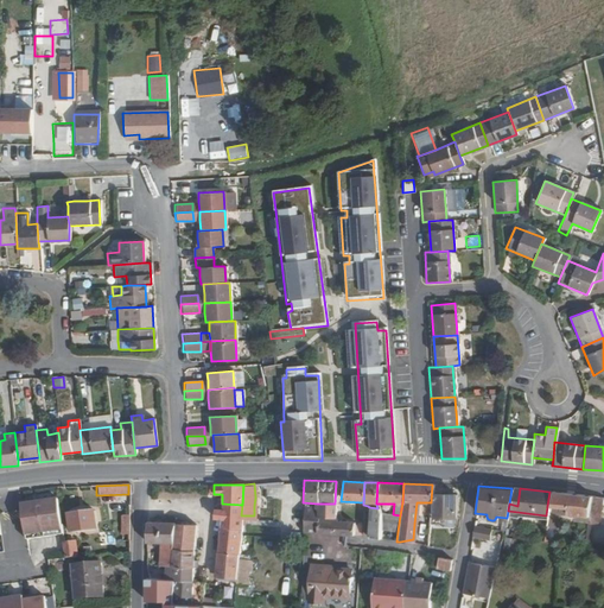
[(520,488),(512,488),(509,504),(517,506),(520,488)]
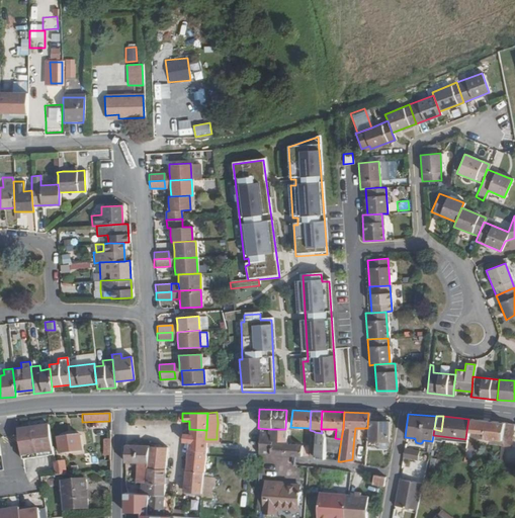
[(500,440),(503,423),(468,419),(466,431),(483,432),(482,438),(500,440)]
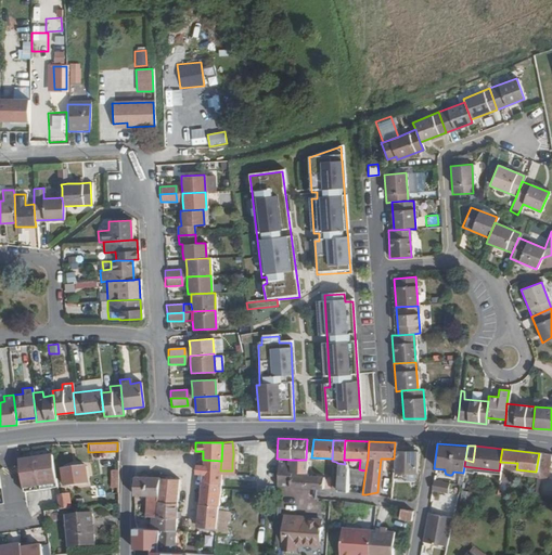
[(415,451),(396,451),(396,472),(405,473),(413,473),(415,473),(415,451)]
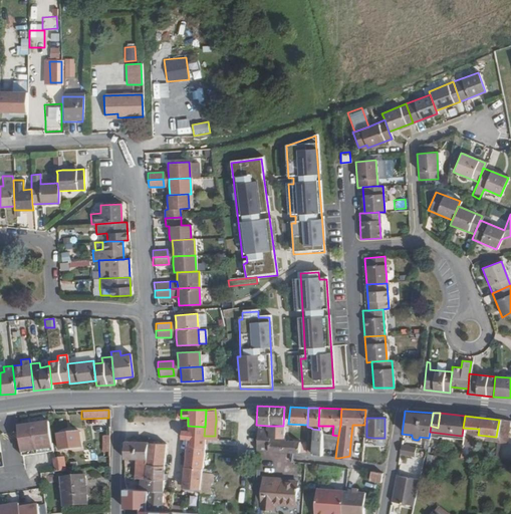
[(499,420),(496,443),(504,444),(507,421),(499,420)]
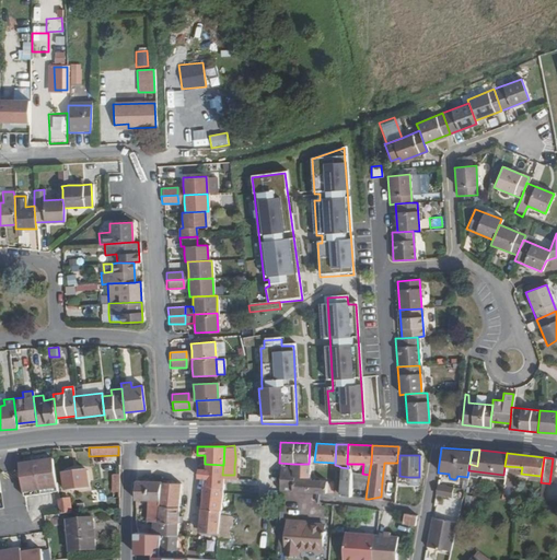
[(55,488),(51,459),(36,462),(36,461),(27,462),(27,463),(16,465),(21,492),(55,488)]
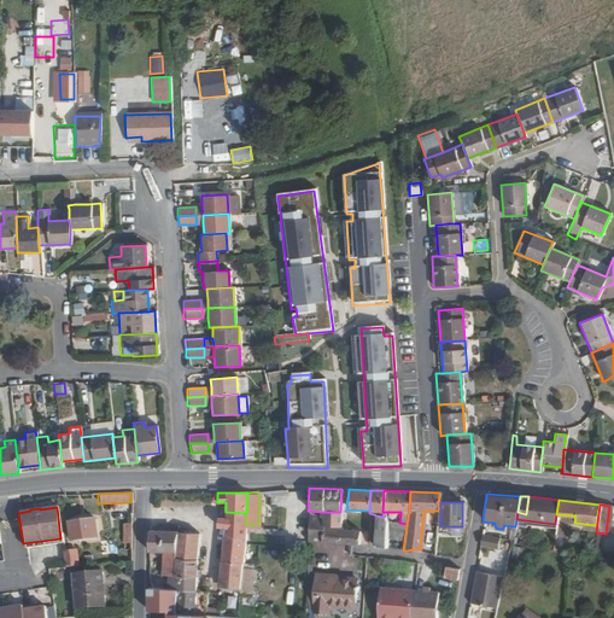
[(130,512),(122,512),(121,546),(116,546),(116,551),(129,552),(130,512)]
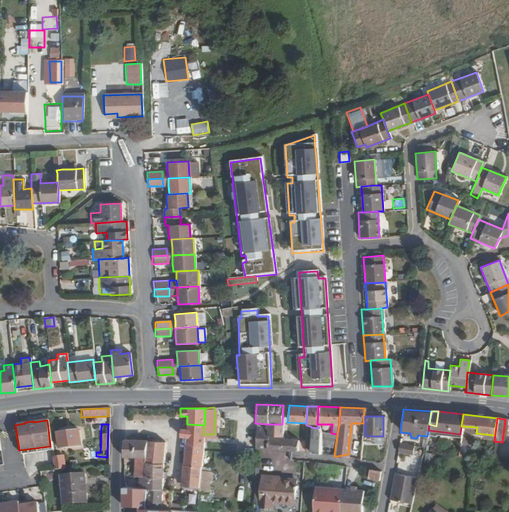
[(204,425),(187,424),(186,429),(180,428),(179,437),(185,437),(184,444),(182,465),(200,466),(203,446),(203,445),(203,434),(204,425)]
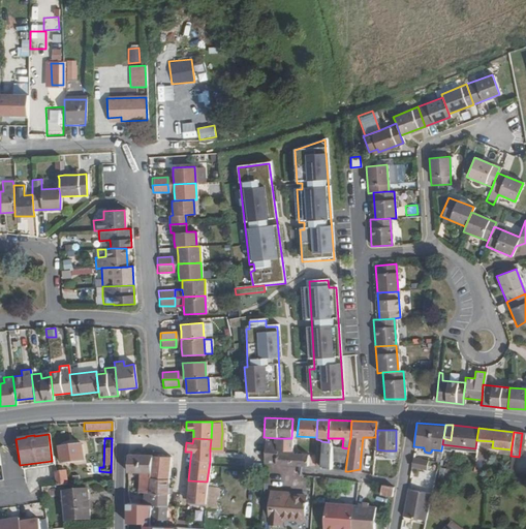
[(264,463),(275,464),(289,464),(306,466),(307,455),(292,453),(291,450),(291,438),(276,438),(276,439),(273,438),(273,440),(265,439),(264,457),(264,463)]
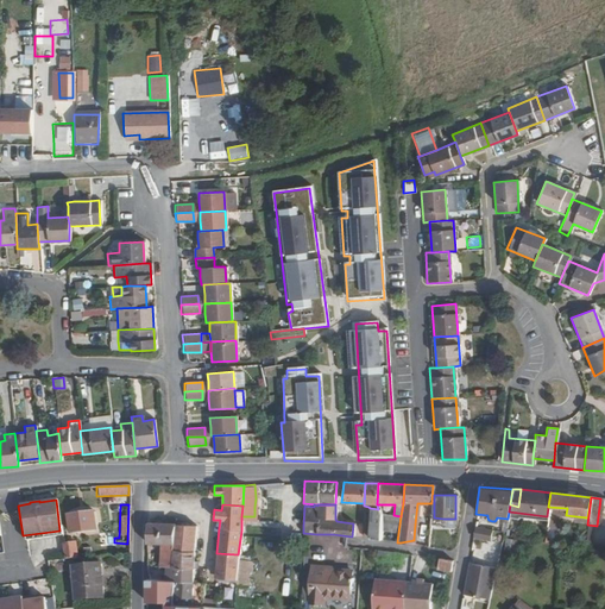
[(567,508),(548,507),(547,516),(544,527),(556,528),(559,514),(566,515),(567,508)]
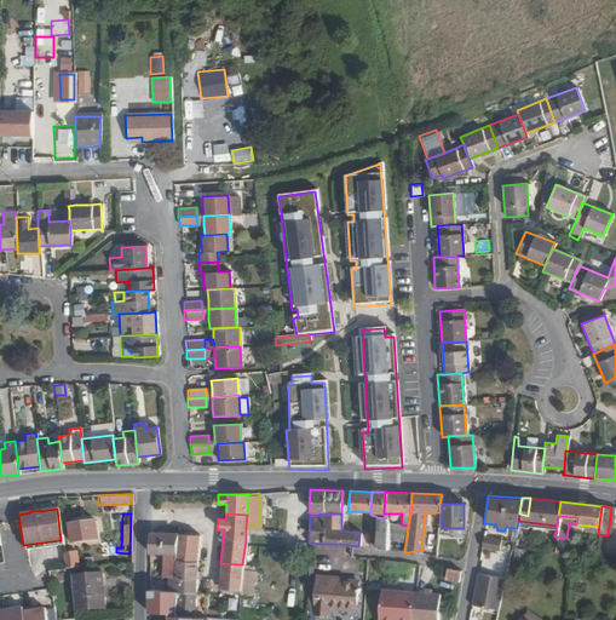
[(387,523),(385,518),(376,517),(375,539),(375,547),(386,550),(387,540),(387,523)]
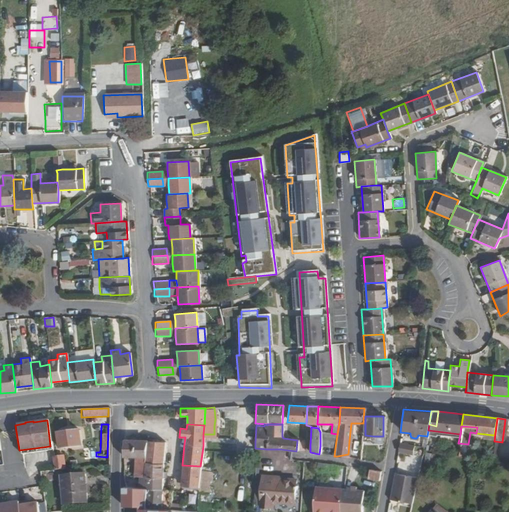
[(58,449),(80,446),(78,430),(55,433),(58,449)]
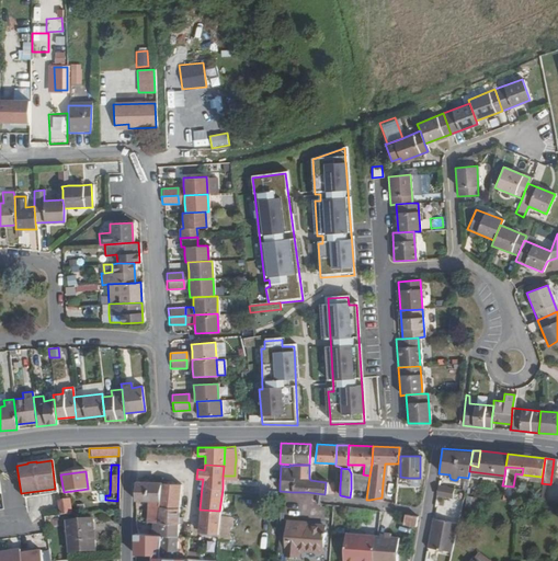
[(351,473),(351,489),(367,491),(369,476),(363,474),(351,473)]
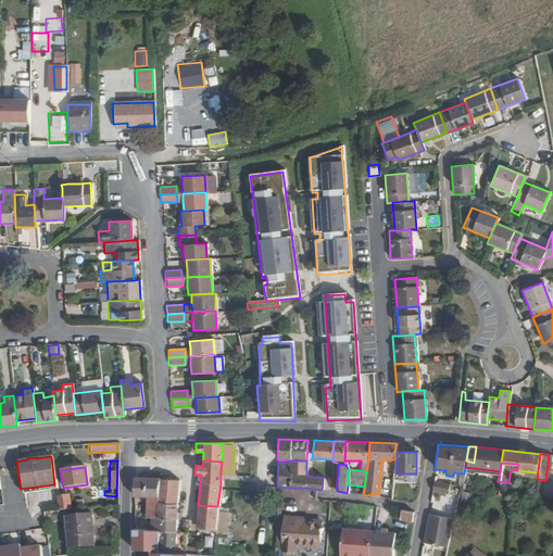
[(414,474),(405,474),(404,482),(413,482),(414,474)]
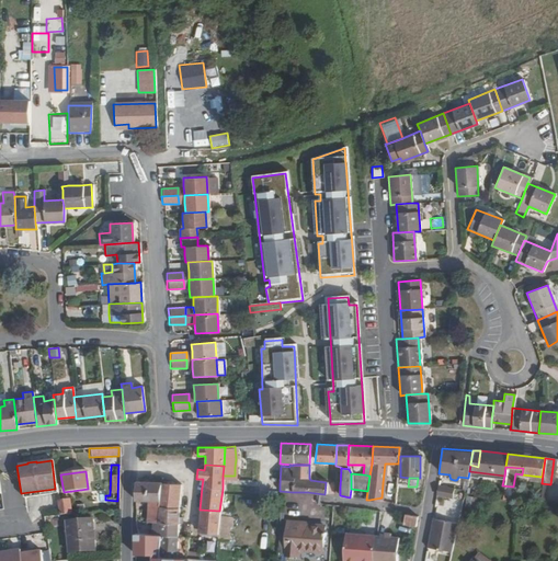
[(135,481),(134,501),(147,501),(146,522),(151,522),(158,523),(159,506),(160,483),(135,481)]
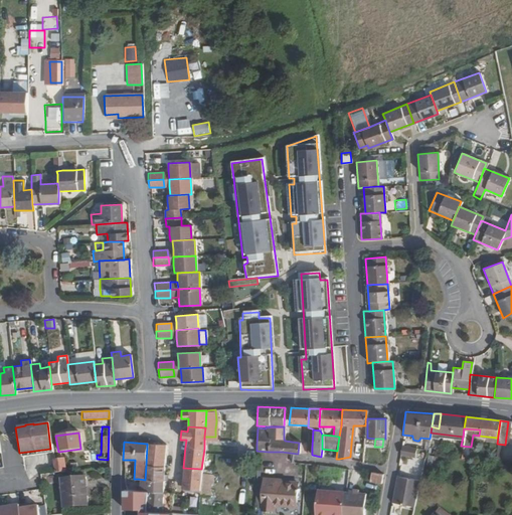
[(165,445),(147,444),(146,465),(163,467),(165,445)]
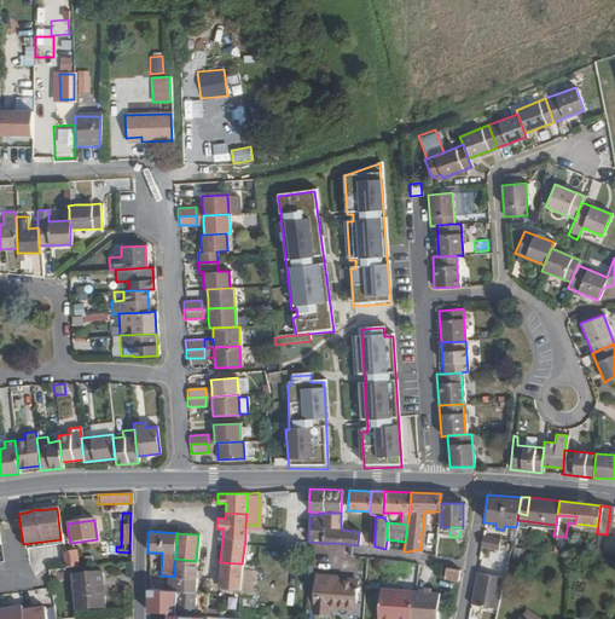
[(308,534),(293,533),(291,549),(308,551),(308,542),(308,534)]
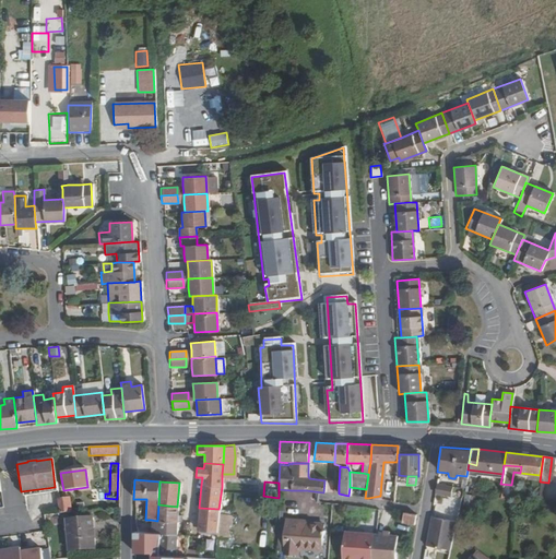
[(445,496),(447,486),(435,484),(433,494),(445,496)]
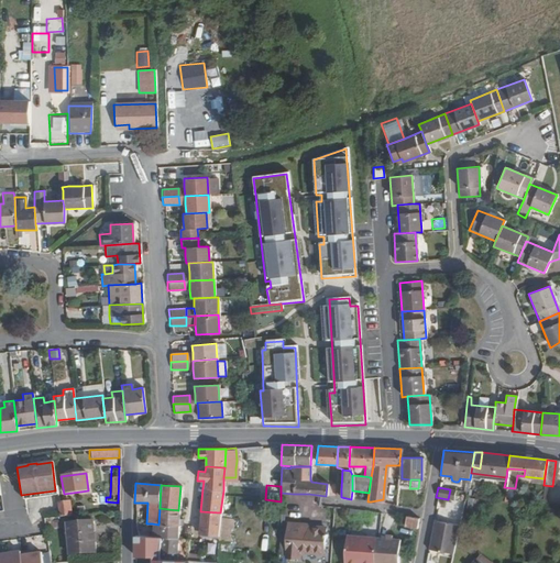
[(476,499),(465,497),(464,506),(475,507),(476,499)]
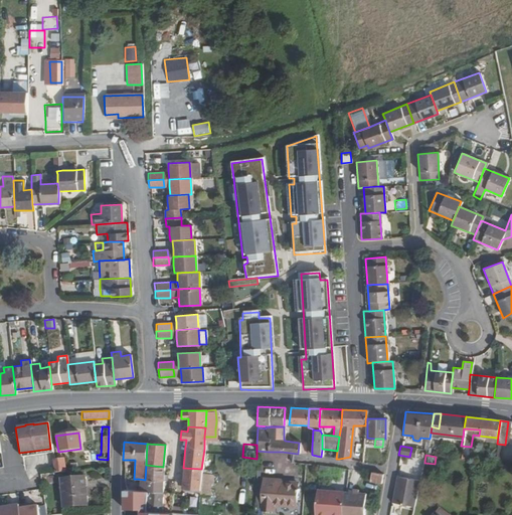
[(53,473),(69,472),(68,466),(62,467),(61,459),(51,460),(53,473)]
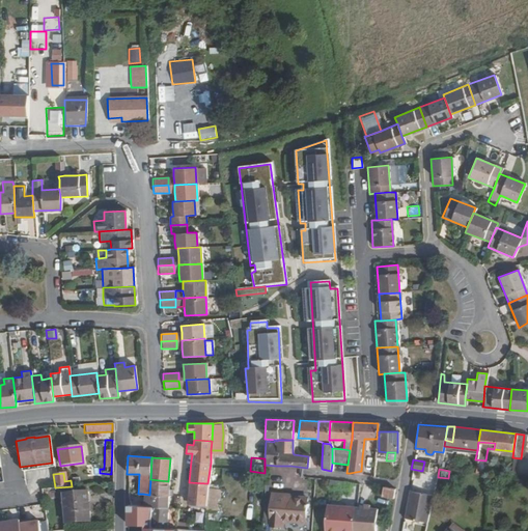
[(168,481),(150,479),(149,495),(167,496),(168,490),(168,481)]
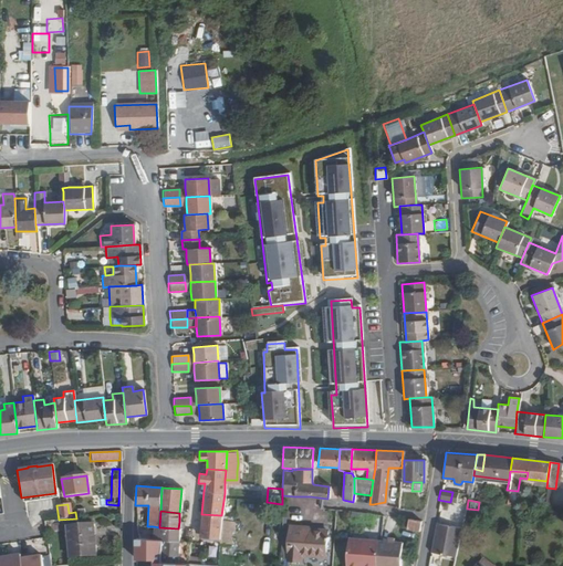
[(350,511),(348,519),(371,521),(372,514),(350,511)]
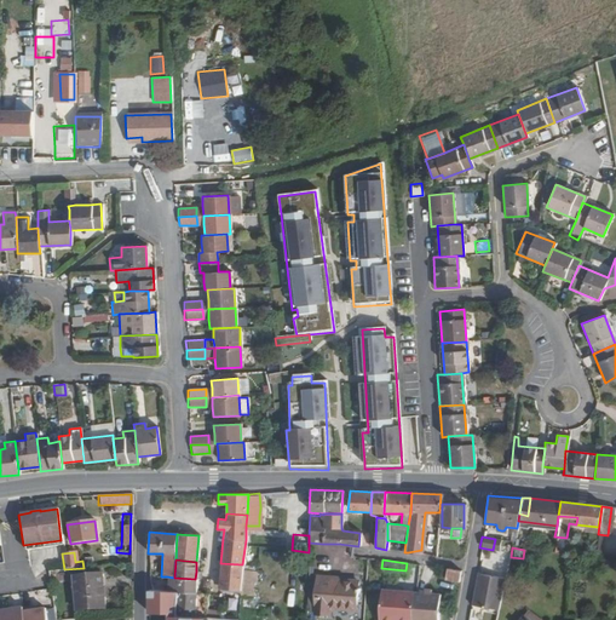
[(242,564),(220,563),(218,589),(240,590),(241,585),(242,564)]
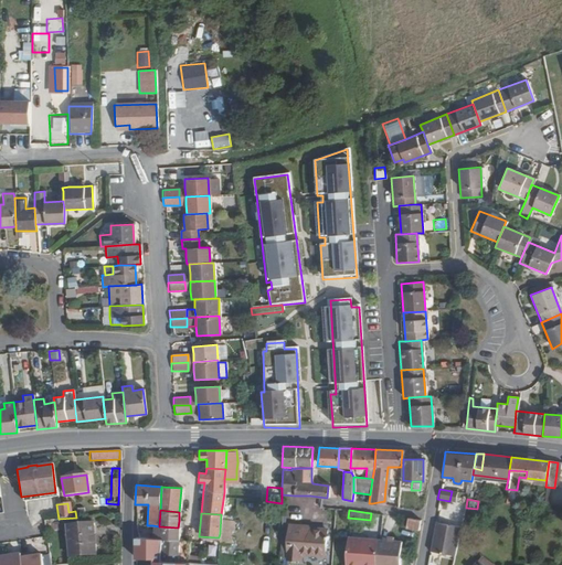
[(64,524),(67,557),(95,554),(92,522),(91,522),(91,515),(76,518),(65,519),(66,524),(64,524)]
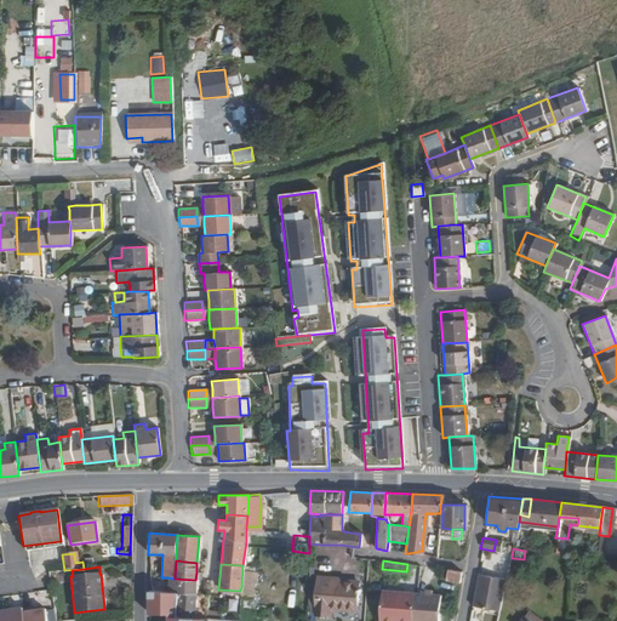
[(460,571),(446,569),(444,580),(457,582),(460,571)]
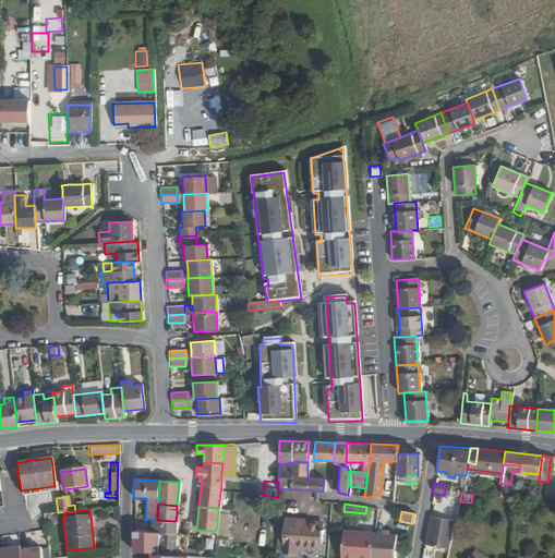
[(447,549),(454,521),(427,516),(423,545),(447,549)]
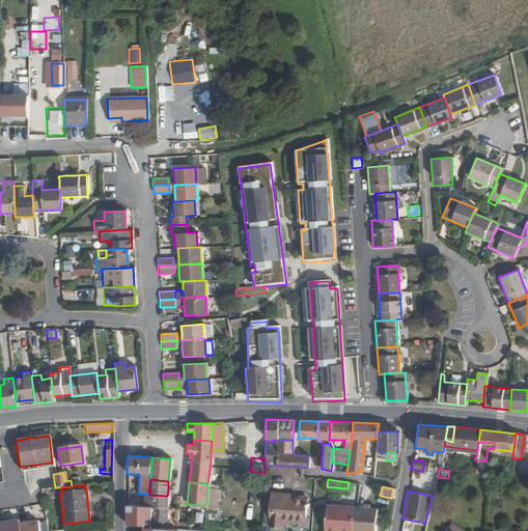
[(149,495),(143,494),(143,505),(148,506),(151,506),(167,507),(167,496),(149,495)]
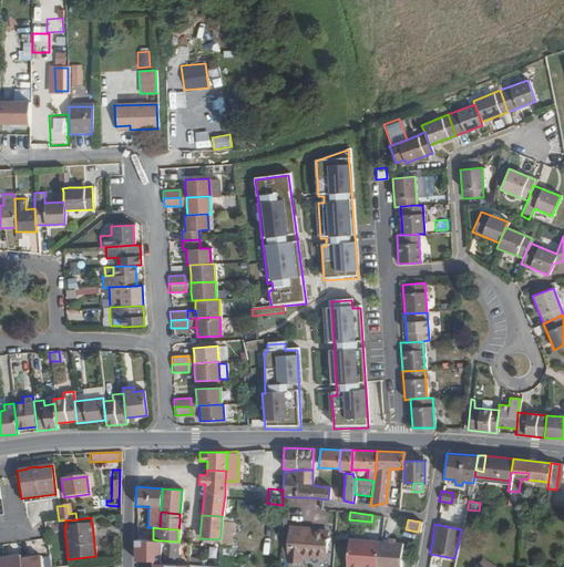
[(288,527),(288,528),(282,528),(279,558),(286,559),(285,562),(300,563),(301,555),(325,557),(326,532),(309,531),(309,528),(288,527)]
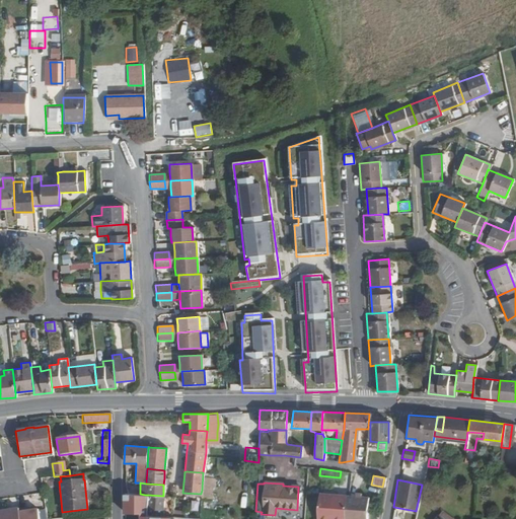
[(210,491),(202,490),(201,494),(200,500),(209,501),(210,491)]
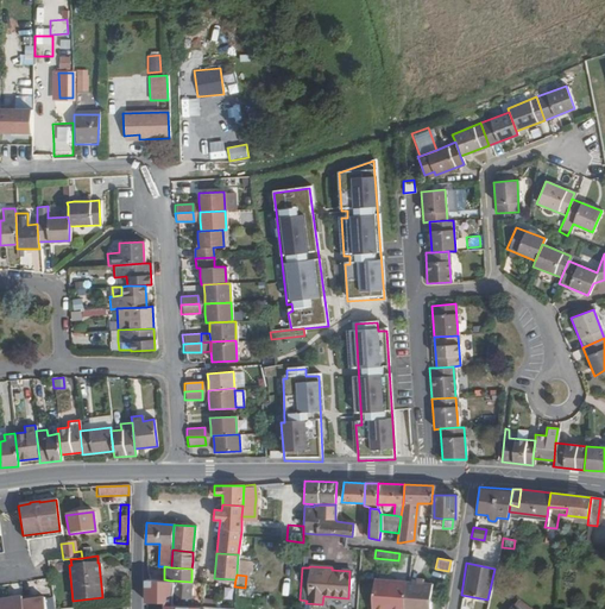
[(403,608),(407,583),(373,578),(370,608),(403,608)]
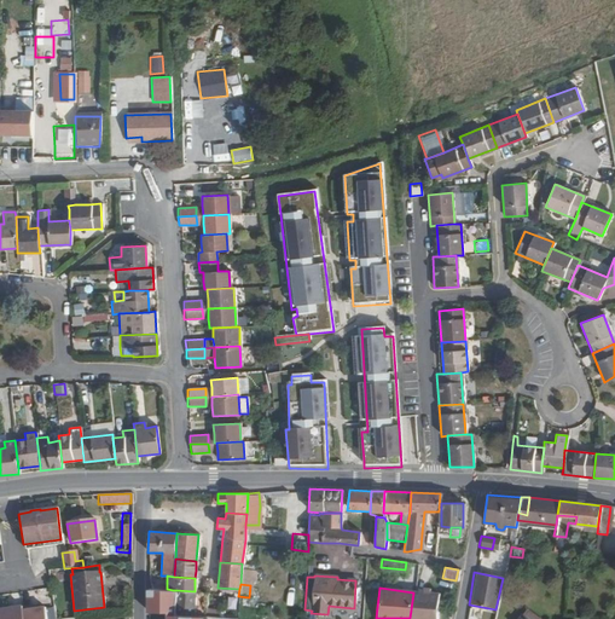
[(410,618),(435,618),(439,595),(429,594),(430,590),(423,589),(423,593),(413,593),(410,618)]
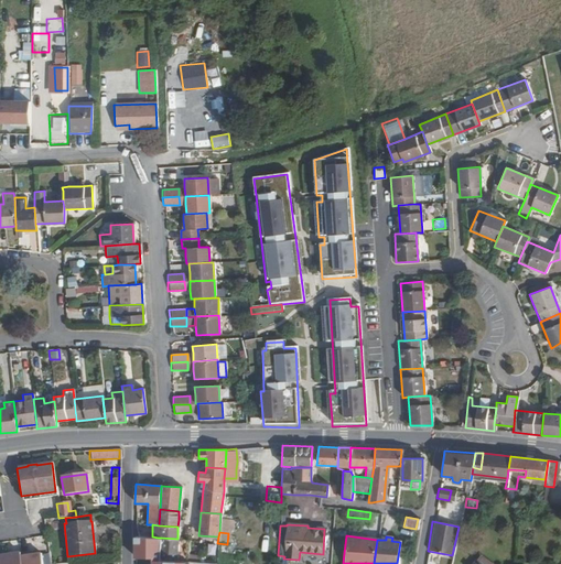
[(177,539),(161,538),(159,560),(184,562),(184,561),(186,561),(187,554),(187,546),(177,545),(177,539)]
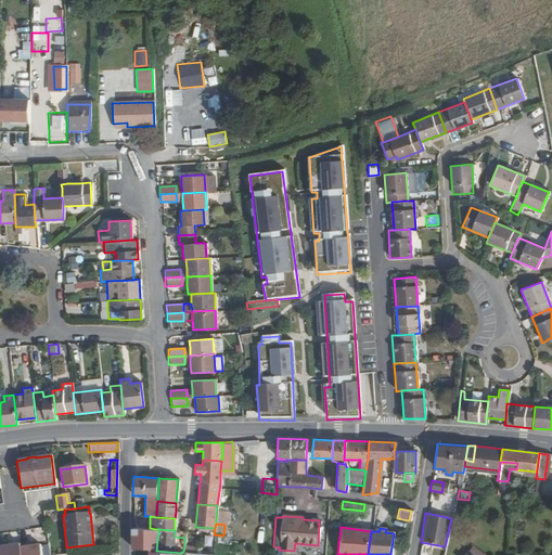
[(40,554),(39,545),(18,549),(18,544),(0,547),(0,554),(40,554)]
